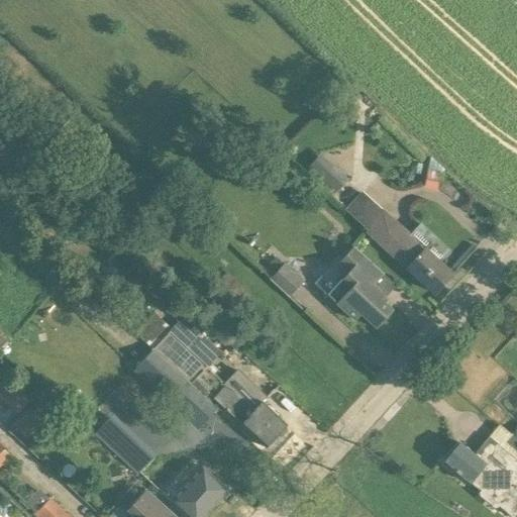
[(336,194),(348,181),(320,156),(308,169),(336,194)]
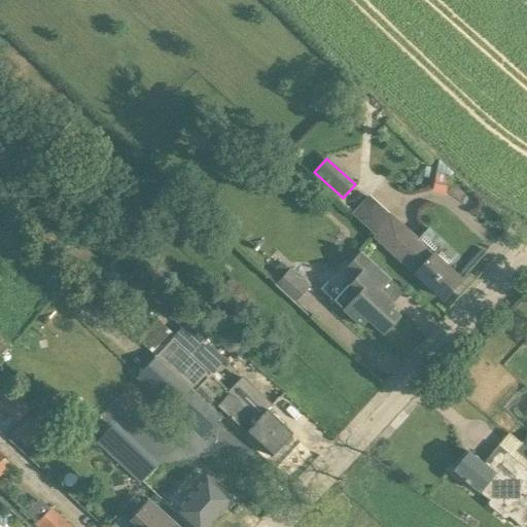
[(446,194),(448,178),(434,175),(432,190),(446,194)]
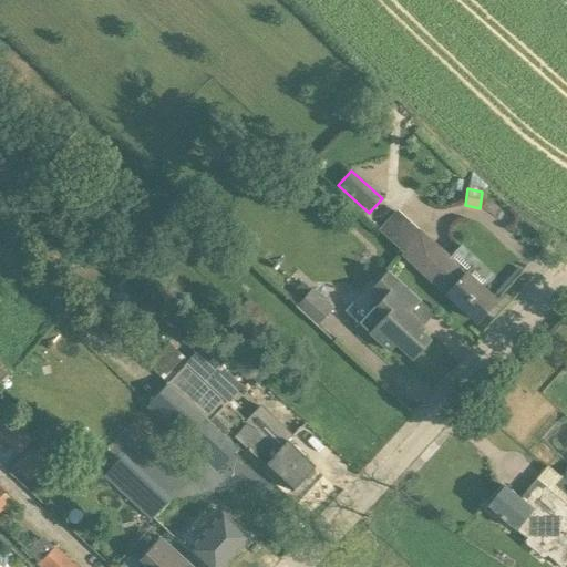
[(449,259),(419,232),(393,210),(374,230),(399,253),(398,255),(443,296),(444,295),(474,322),(492,302),(454,268),(459,263),(452,256),(449,259)]
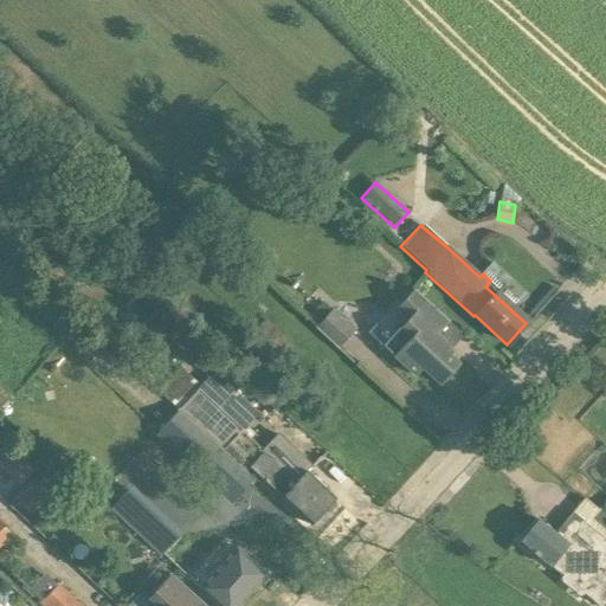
[(439,386),(458,366),(444,354),(449,349),(436,336),(447,323),(413,291),(395,310),(407,321),(382,348),(414,378),(421,371),(439,386)]
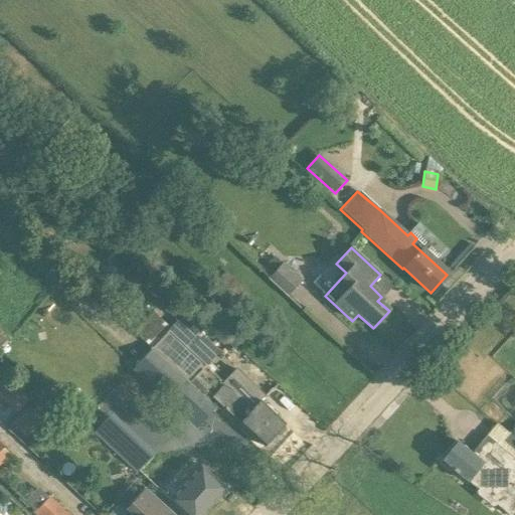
[(283,265),(274,256),(260,273),(287,298),(302,282),(284,264),(283,265)]
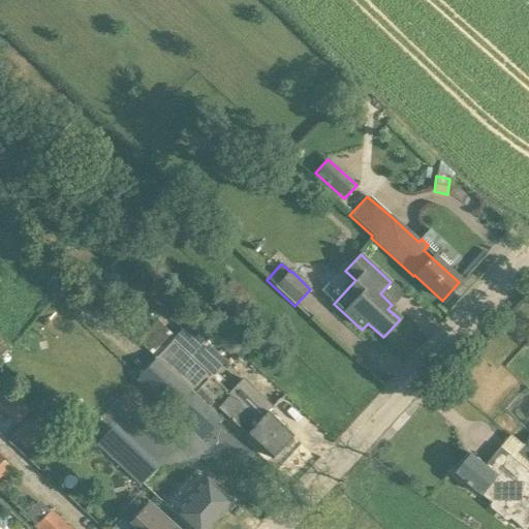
[(175,338),(156,358),(189,389),(214,411),(216,409),(232,393),(175,338)]
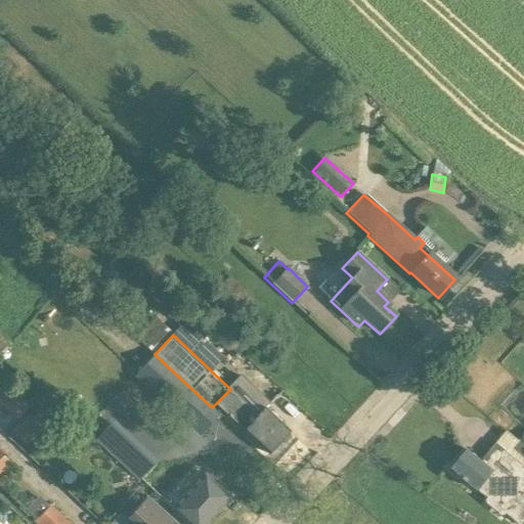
[(154,355),(137,373),(201,431),(216,413),(154,355)]
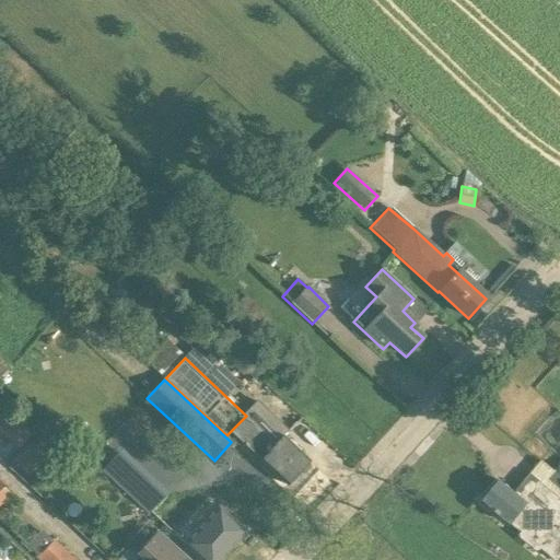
[(229,433),(287,487),(296,475),(301,476),(306,469),(305,465),(306,464),(279,439),(289,429),(258,401),(246,416),(229,433)]
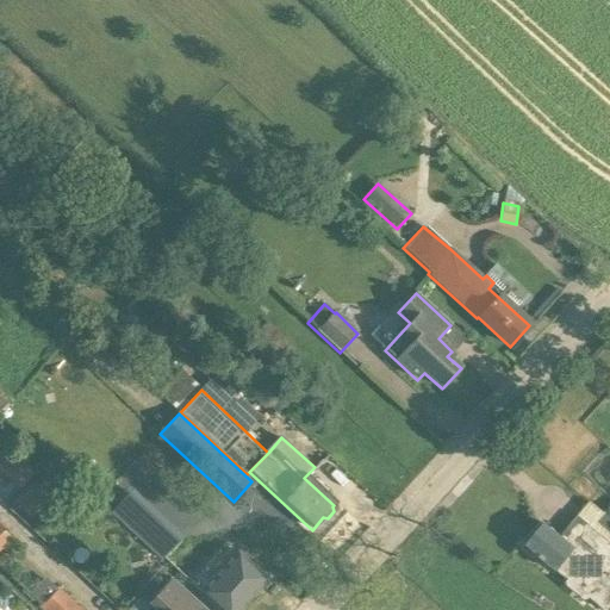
[(0,475),(1,474),(18,459),(13,455),(0,441),(0,475)]
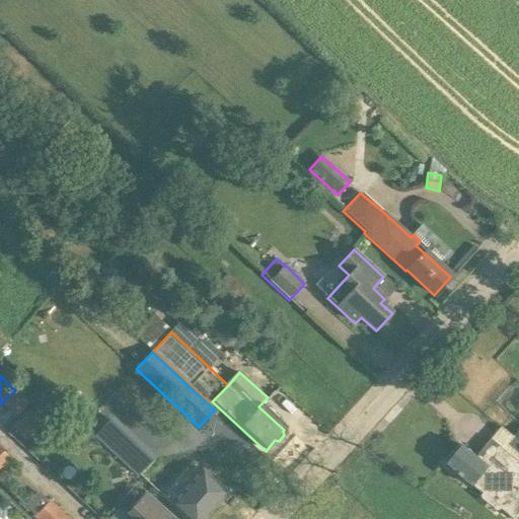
[(14,417),(29,401),(32,399),(15,382),(11,387),(15,390),(1,403),(14,417)]
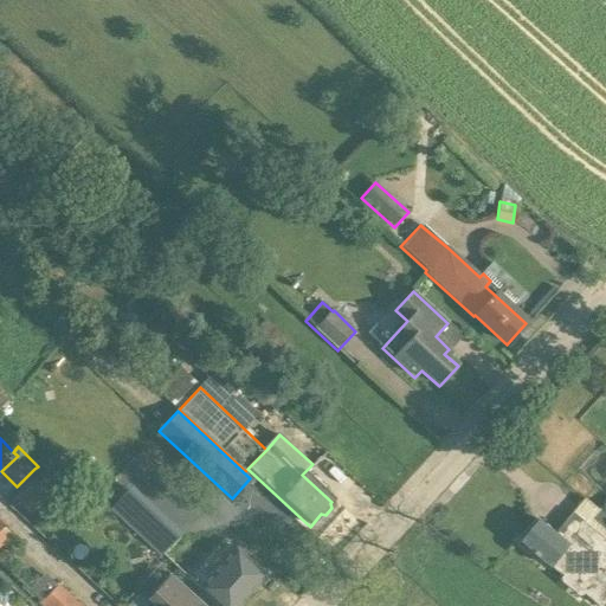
[(139,456),(116,478),(129,491),(115,504),(165,556),(201,520),(139,456)]
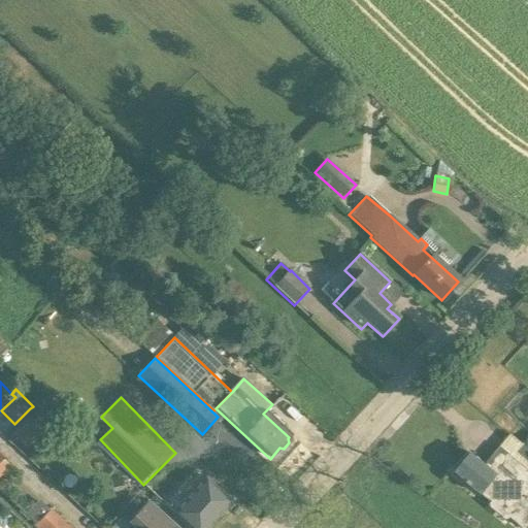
[(27,450),(44,433),(28,418),(11,434),(27,450)]
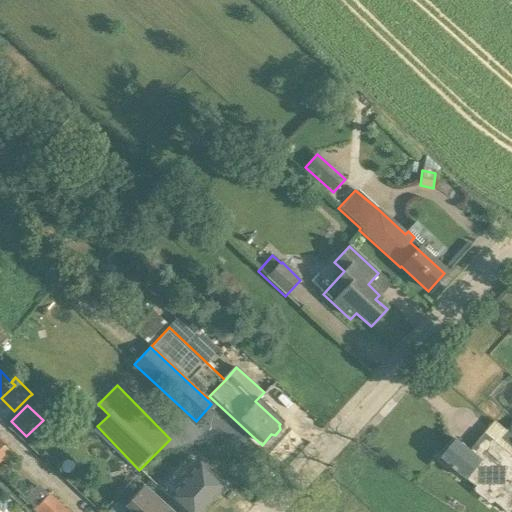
[(511,421),(505,430),(499,438),(511,448),(511,421)]
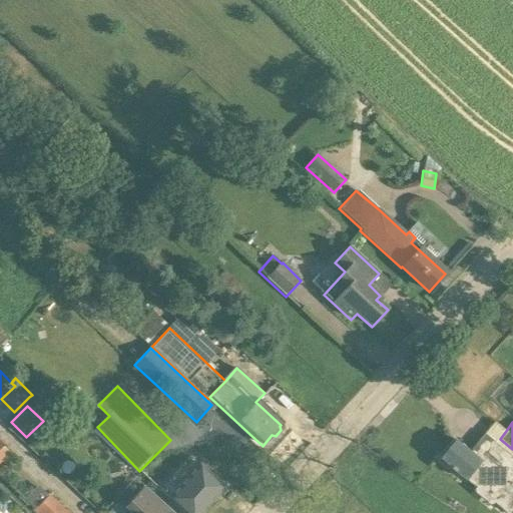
[(493,504),(503,512),(505,512),(512,503),(512,489),(505,482),(512,472),(512,459),(483,435),(474,446),(477,449),(473,455),(456,441),(439,462),(463,482),(465,481),(474,488),(473,490),(492,505),(493,504)]
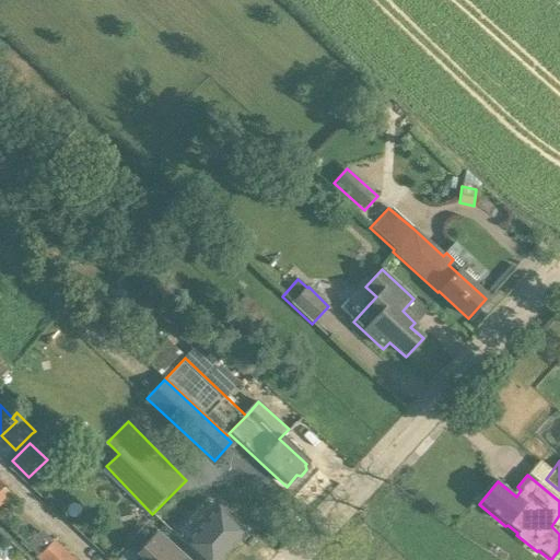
[(0,502),(10,493),(0,483),(0,502)]
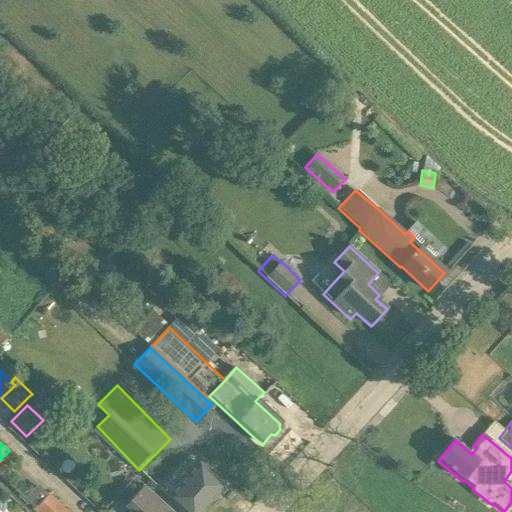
[(198,511),(210,500),(186,479),(169,498),(183,511),(198,511)]
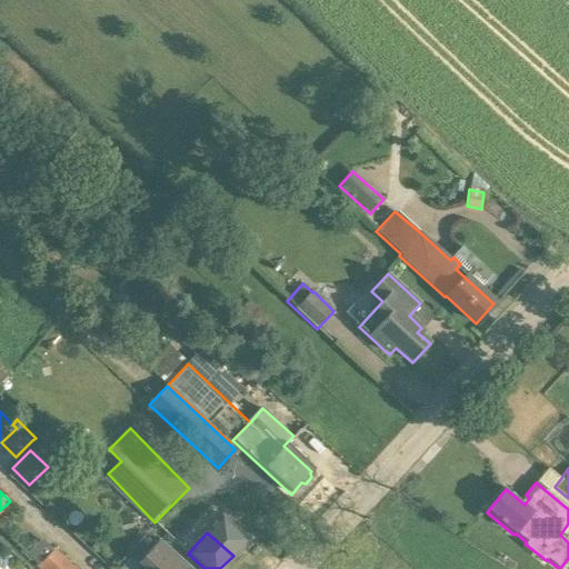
[(179,568),(183,565),(156,540),(135,563),(140,568),(179,568)]
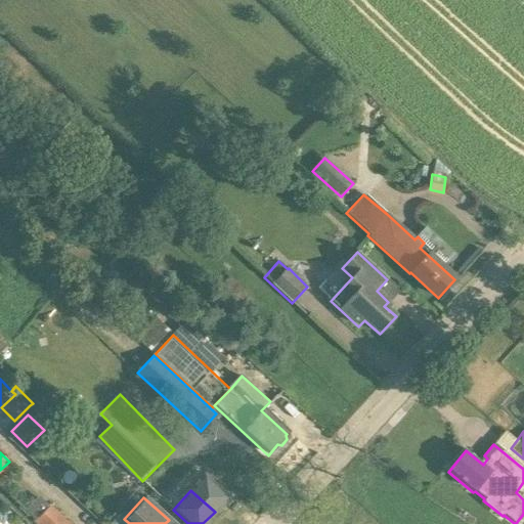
[(68,523),(49,507),(33,523),(68,523)]
